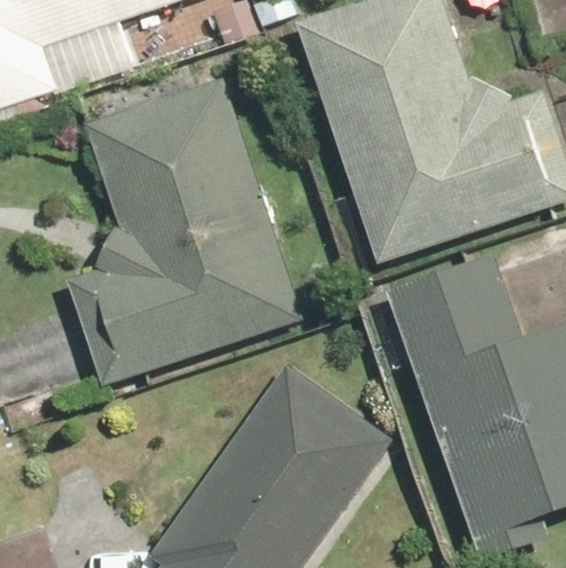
[(0,110),(134,61),(119,21),(177,0),(0,0),(0,110)]
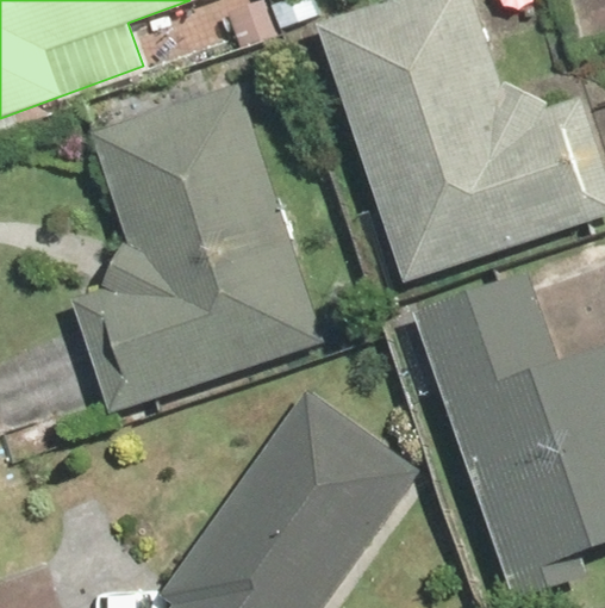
[(501,91),(471,0),(397,0),(316,28),(404,284),(604,215),(604,173),(578,93),(546,105),(536,79),(501,91)]
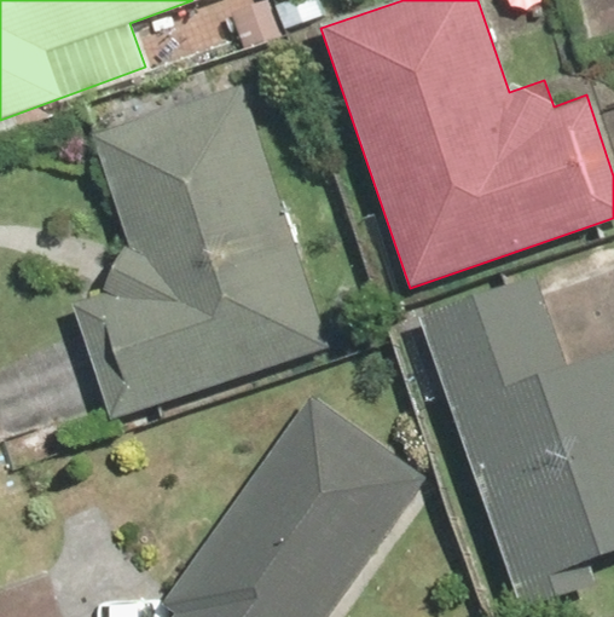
[(116,287),(69,303),(105,417),(324,347),(243,92),(99,138),(135,251),(108,260),(116,287)]
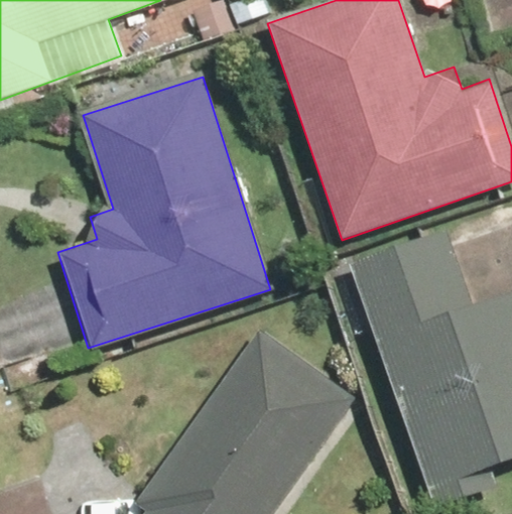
[(511,296),(475,309),(448,231),(351,263),(433,509),(499,487),(493,469),(511,462),(511,296)]
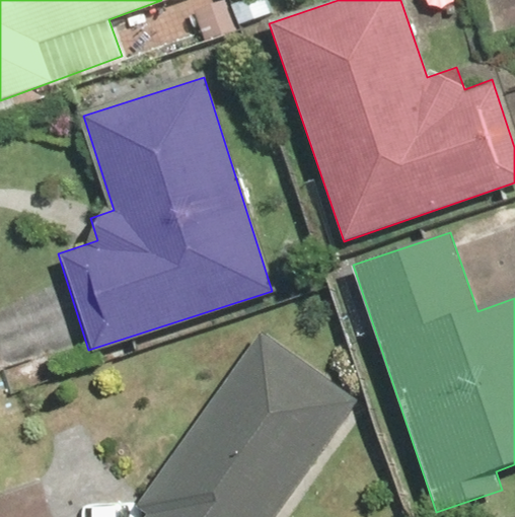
[(253,329),(135,505),(146,512),(143,516),(277,516),(357,399),(253,329)]
